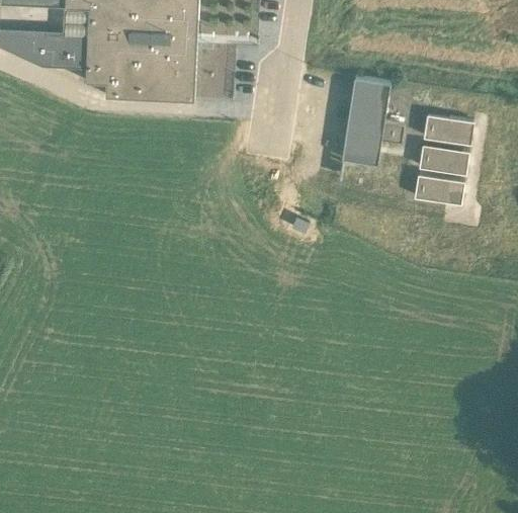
[(197,0),(0,0),(0,6),(63,10),(62,33),(0,29),(0,46),(41,67),(85,69),(86,84),(105,85),(104,99),(194,103),(197,0)]
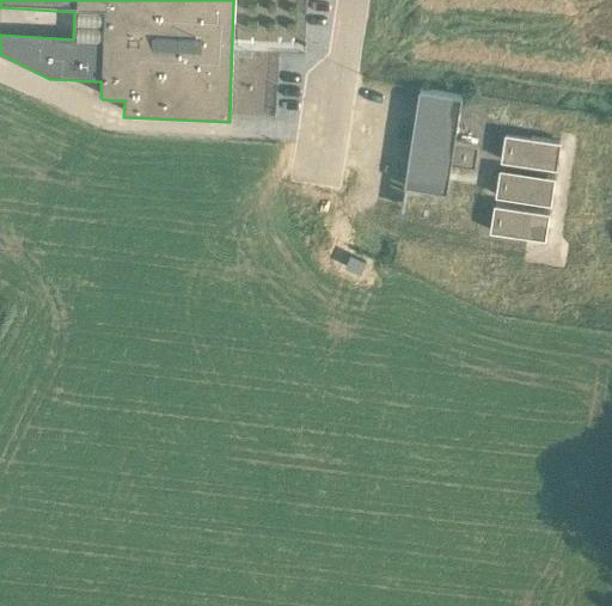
[(460,97),(418,90),(405,185),(445,191),(450,164),(473,167),(476,147),(454,144),(460,97)]
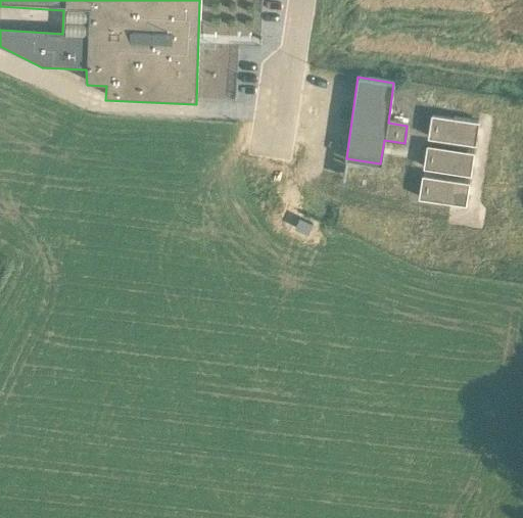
[(477,125),(431,116),(428,139),(474,147),(477,125)]
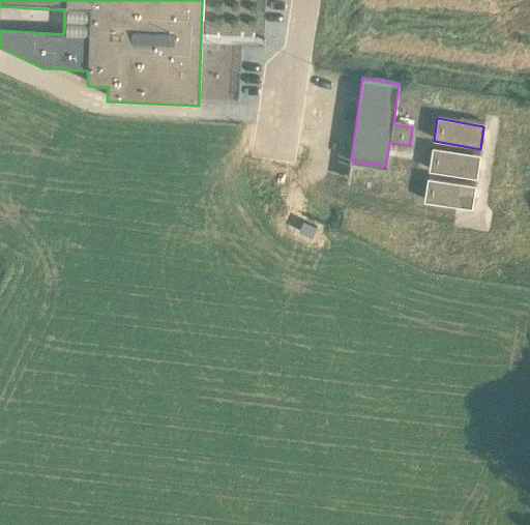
[(479,156),(433,149),(429,170),(476,178),(479,156)]
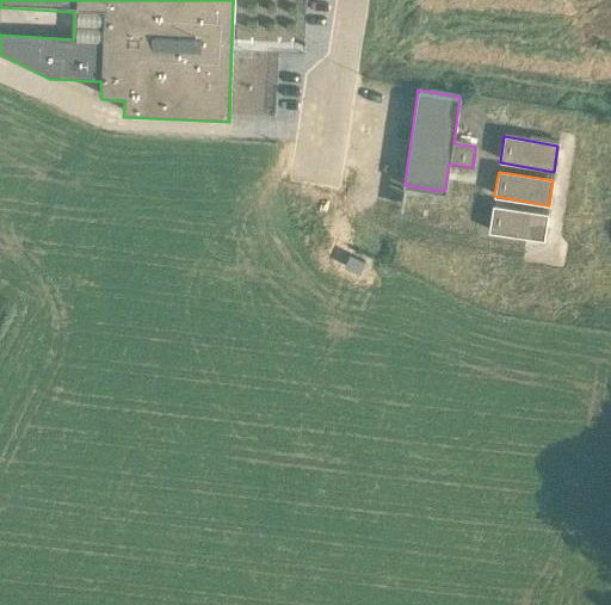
[(548,216),(493,207),(488,233),(544,241),(548,216)]
